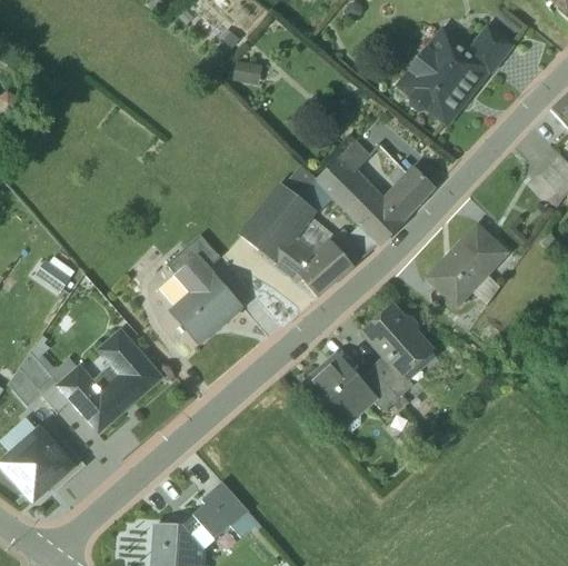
[(555,0),(567,13),(567,0),(555,0)]
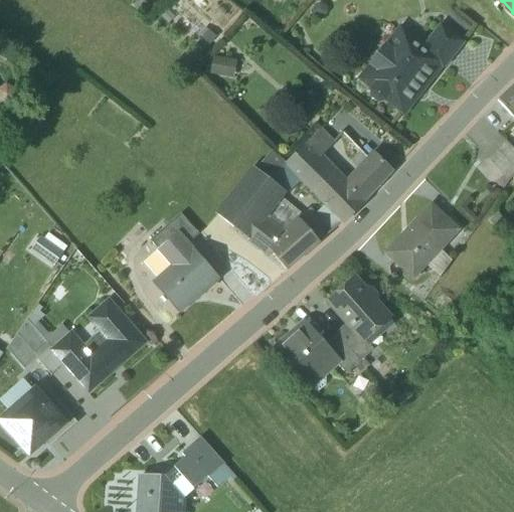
[(463,41),(441,24),(422,47),(445,64),(463,41)]
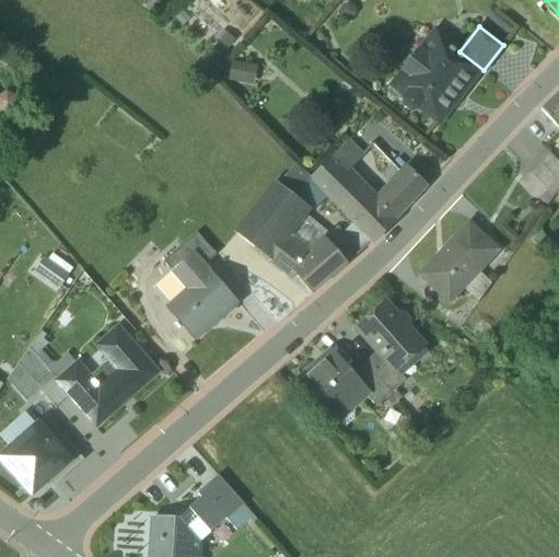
[(459,51),(435,32),(405,72),(415,81),(403,96),(404,104),(410,108),(418,108),(421,104),(437,117),(462,85),(464,88),(478,69),(482,72),(484,70),(459,51)]
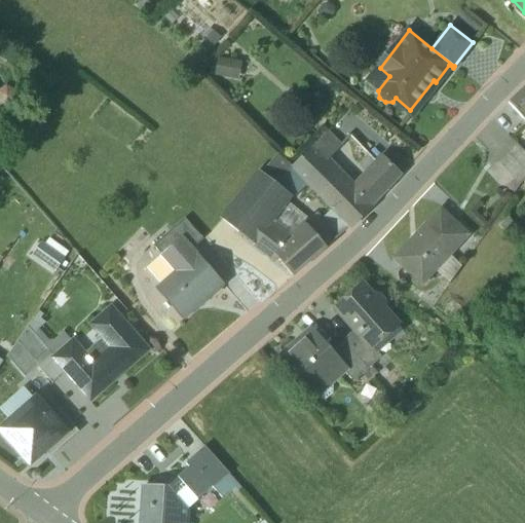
[(0,86),(0,105),(19,94),(9,80),(0,86)]
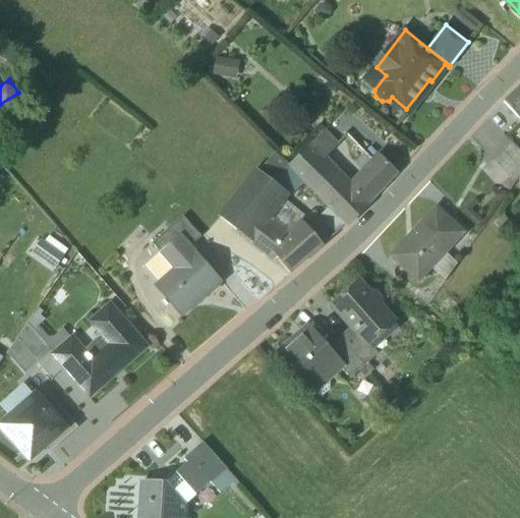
[(324,130),(288,164),(303,178),(312,188),(333,169),(323,158),(337,142),(324,130)]
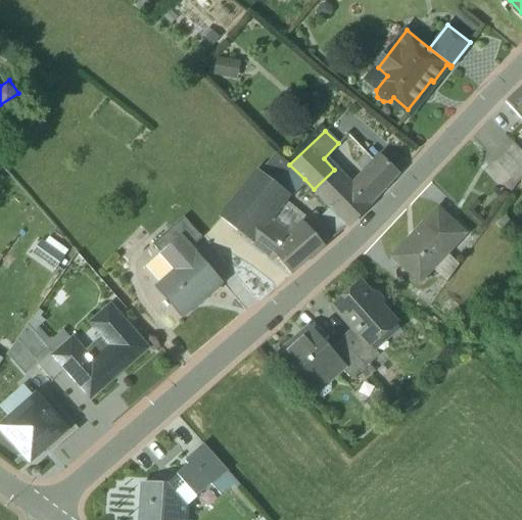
[(521,149),(514,141),(495,158),(511,175),(521,163),(521,149)]
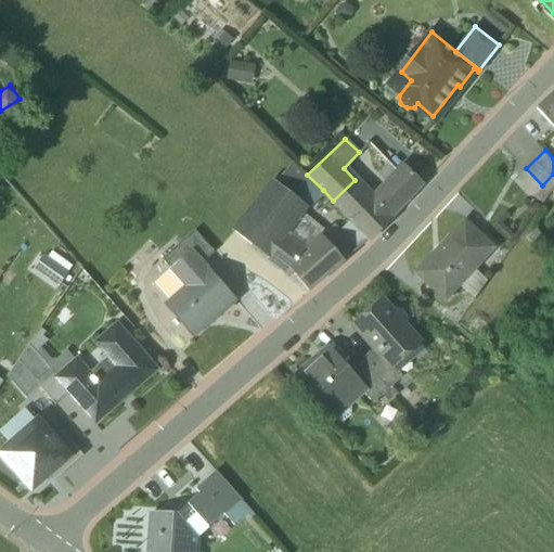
[(273,178),(234,229),(261,251),(271,235),(281,241),(284,235),(301,212),(303,212),(308,205),(323,190),(307,175),(307,174),(293,161),(277,180),(273,178)]
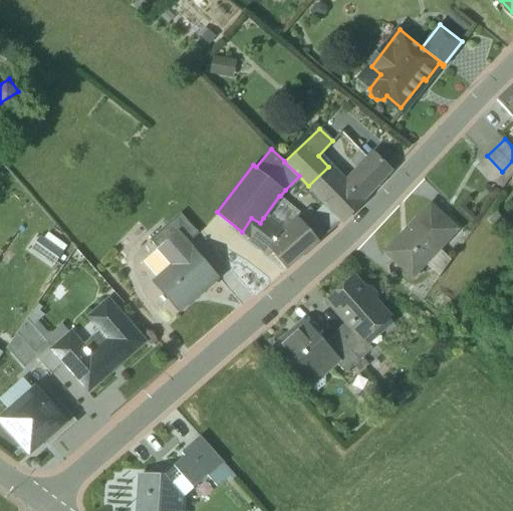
[(372,151),(357,166),(343,182),(361,201),(393,169),(372,151)]
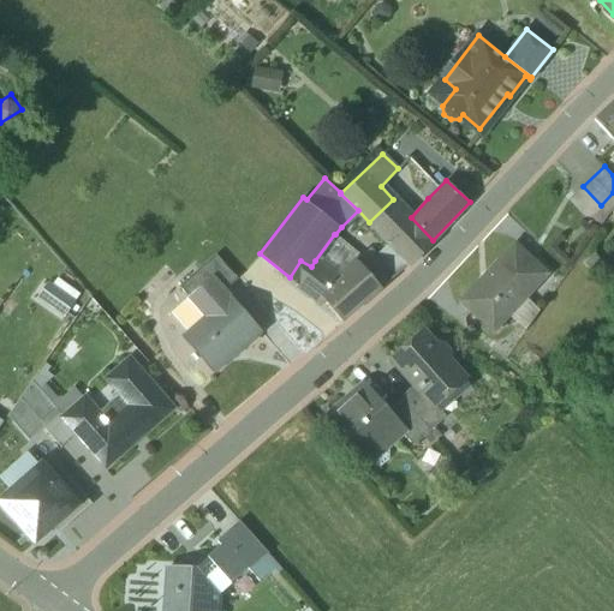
[(601,205),(583,186),(570,198),(588,217),(591,214),(601,205)]
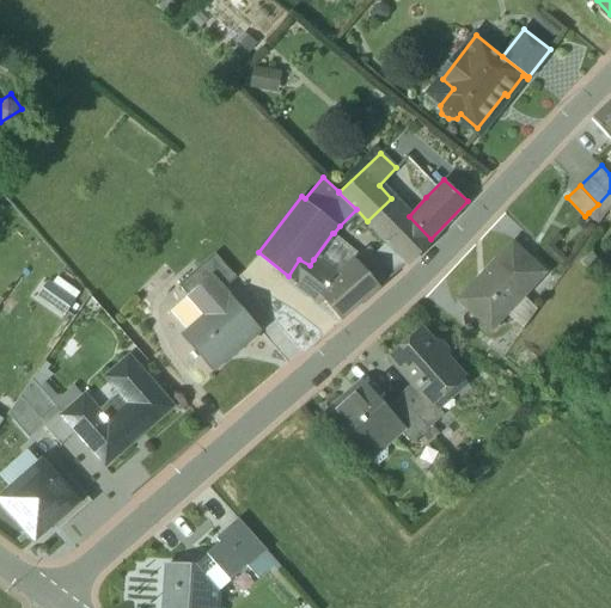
[(610,191),(598,204),(588,213),(598,222),(610,204),(610,191)]
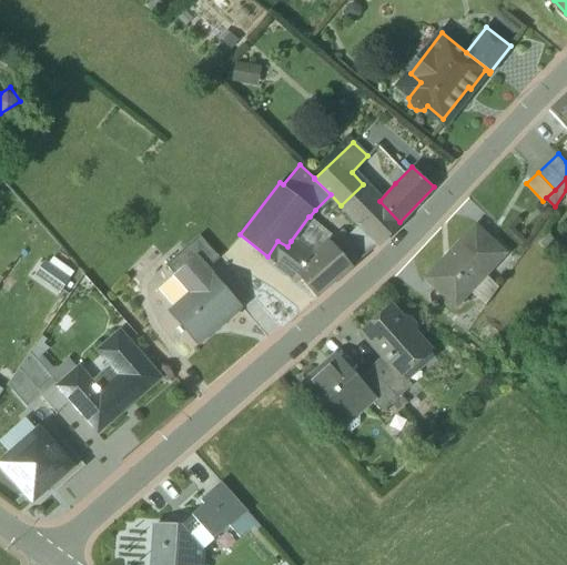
[(380,201),(363,184),(341,205),(360,223),(380,244),(401,222),(400,222),(380,201)]
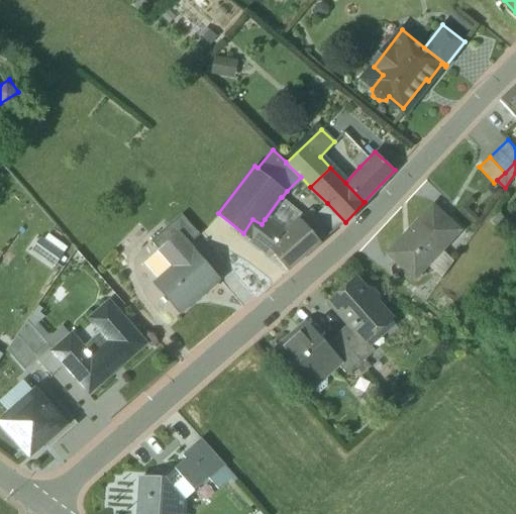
[(281,197),(265,219),(287,236),(290,233),(287,230),(299,219),(303,216),(282,197),(281,197)]
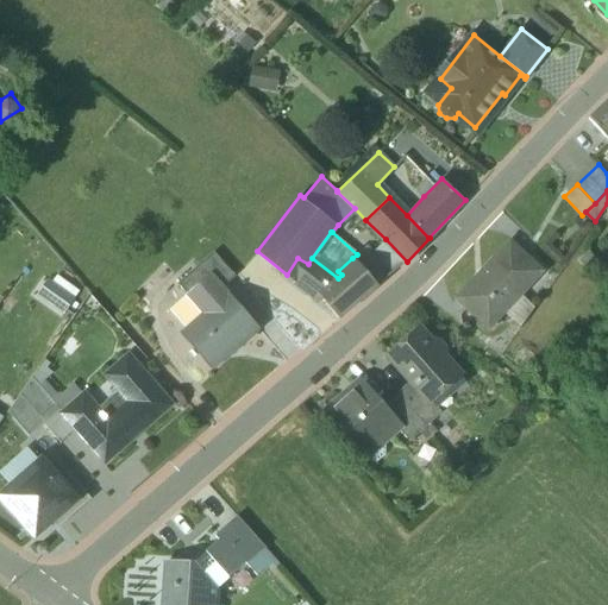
[(407,262),(386,239),(373,252),(371,250),(370,251),(392,271),(405,260),(406,262),(407,262)]
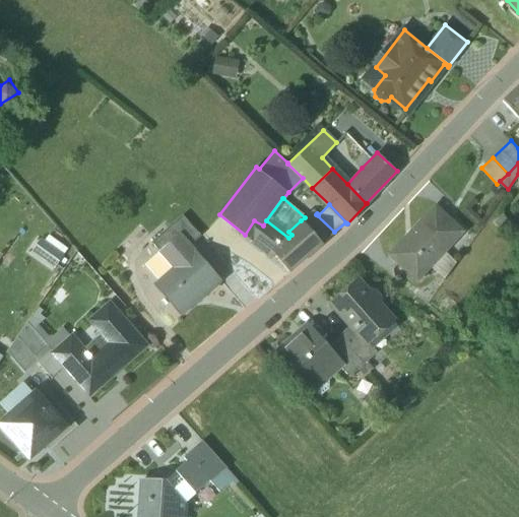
[(436,205),(390,253),(416,278),(462,231),(436,205)]
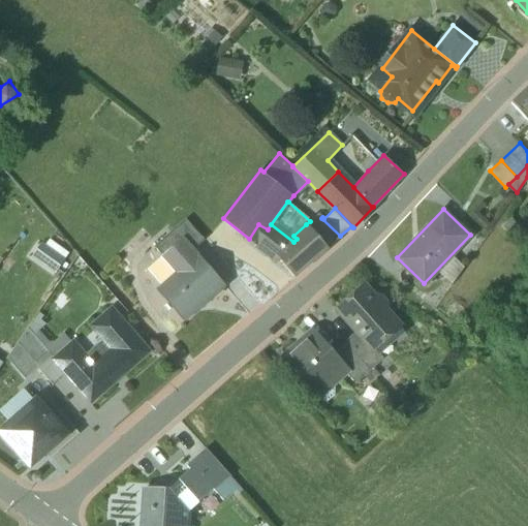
[(310,221),(306,224),(327,247),(340,236),(321,218),(317,214),(310,221)]
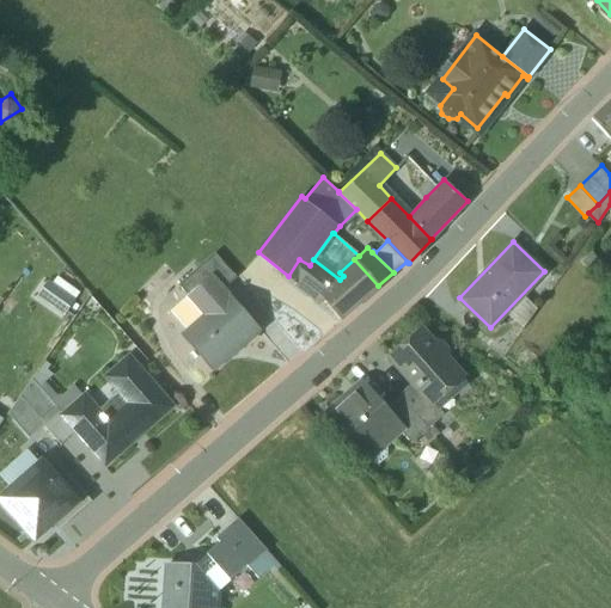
[(215,251),(202,264),(212,275),(214,272),(226,287),(238,276),(215,251)]
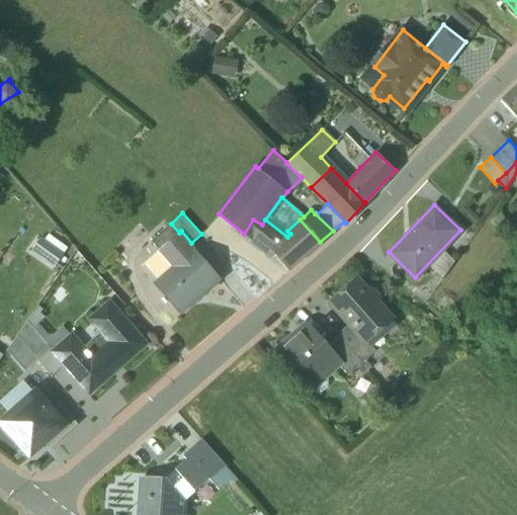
[(287,237),(265,220),(262,225),(253,220),(244,234),(271,255),(274,252),(287,237)]
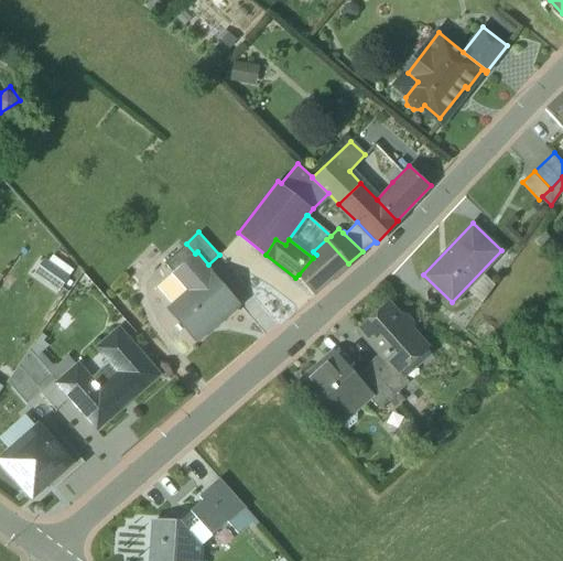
[(326,239),(313,251),(316,255),(313,258),(299,274),(315,293),(348,263),(326,239)]
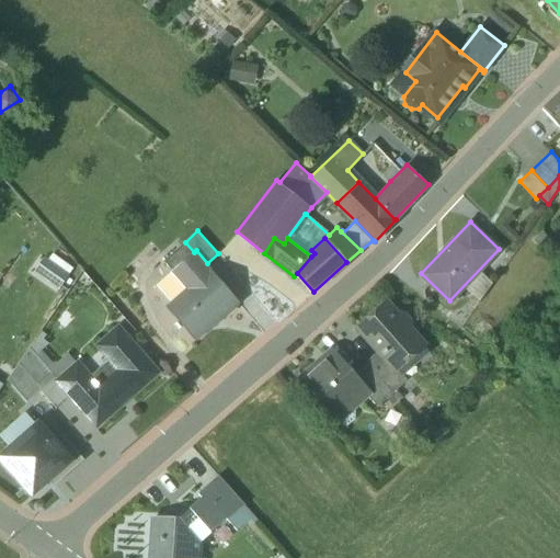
[(185,242),(164,259),(175,271),(180,266),(179,265),(194,252),(185,242)]
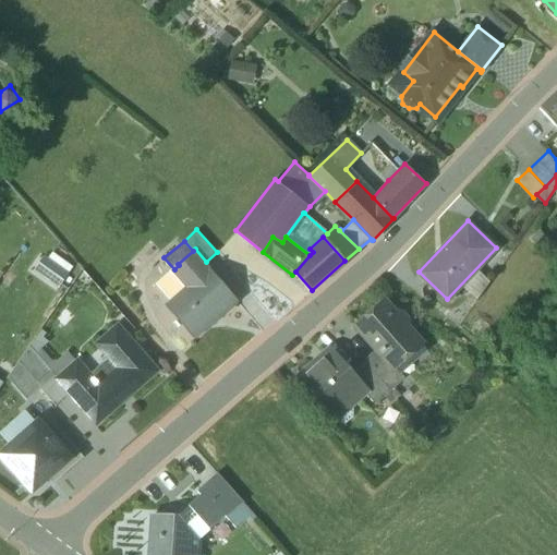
[(206,262),(195,249),(193,251),(178,264),(179,265),(194,281),(168,304),(195,337),(238,300),(206,262)]
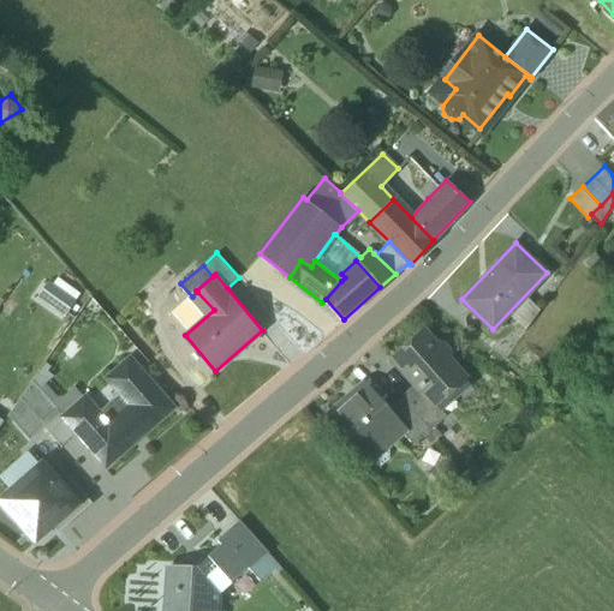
[(64,292),(48,281),(37,295),(63,315),(71,304),(60,297),(64,292)]
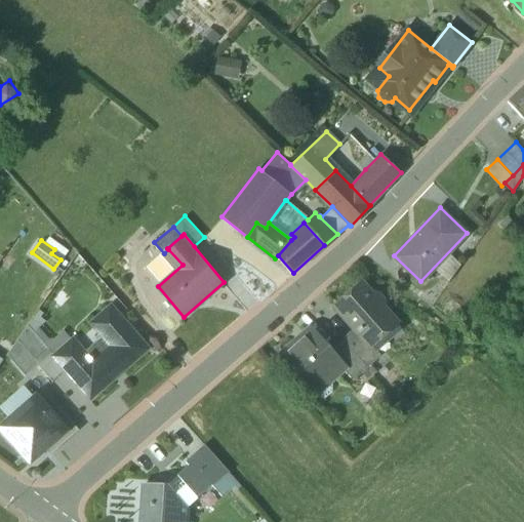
[(361,283),(335,307),(354,327),(369,346),(371,344),(396,322),(381,306),(381,299),(376,293),(370,293),(361,283)]
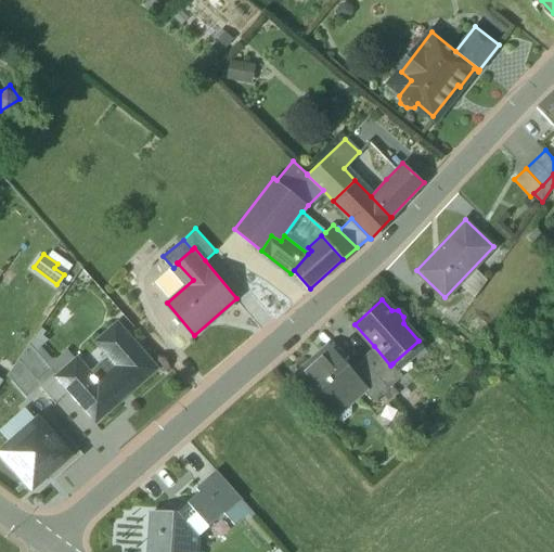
[(157,367),(118,323),(98,341),(116,361),(98,379),(93,374),(78,358),(58,376),(98,421),(157,367)]
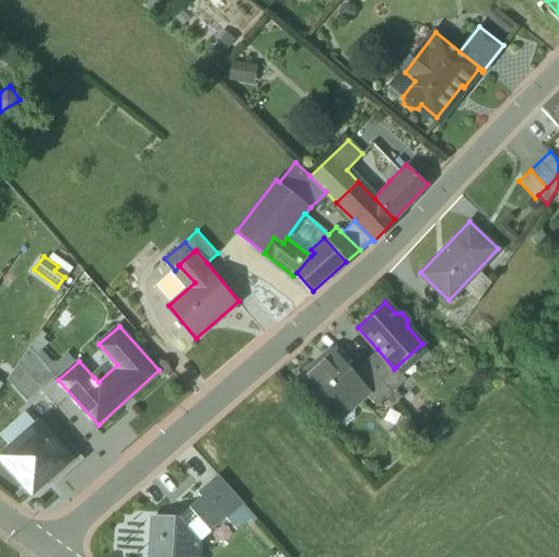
[(53,371),(30,346),(19,361),(38,383),(39,382),(53,371)]
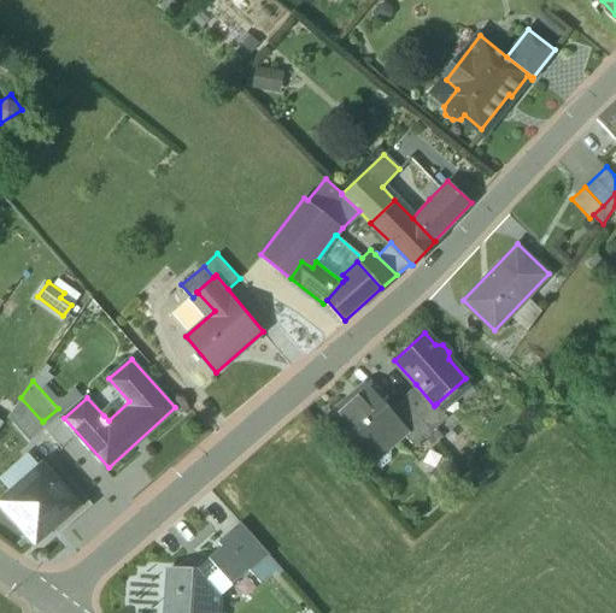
[(434,406),(416,384),(402,396),(432,431),(447,417),(436,404),(434,406)]
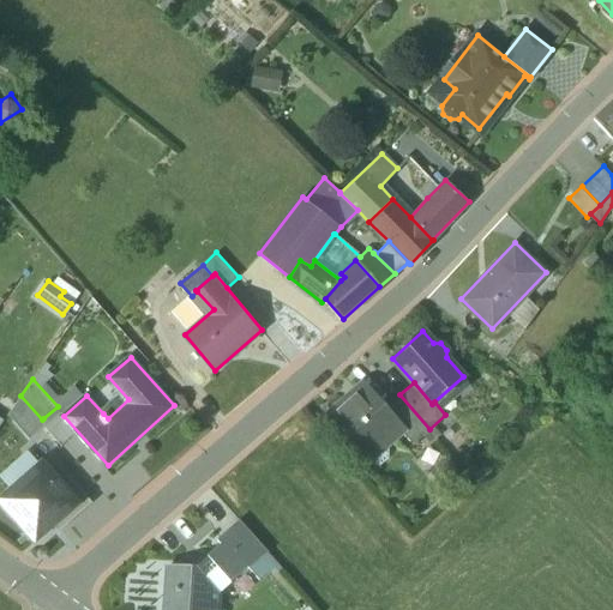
[(385,408),(364,384),(328,415),(366,460),(401,429),(394,421),(395,420),(385,408)]
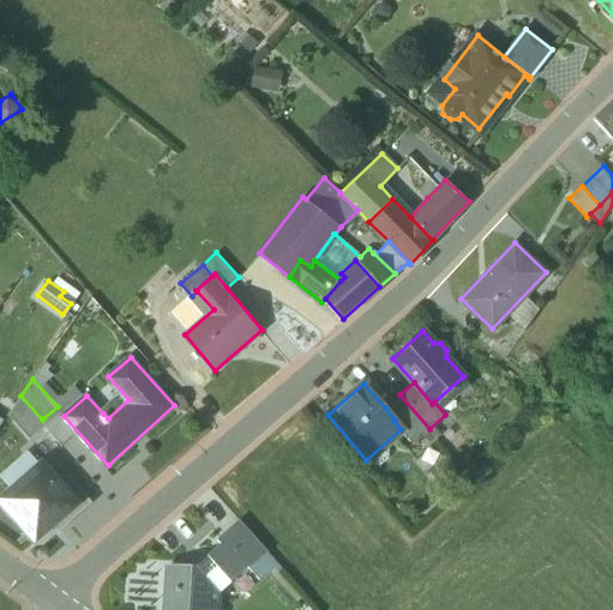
[(430,429),(400,394),(385,408),(395,420),(394,421),(401,429),(414,444),(430,429)]
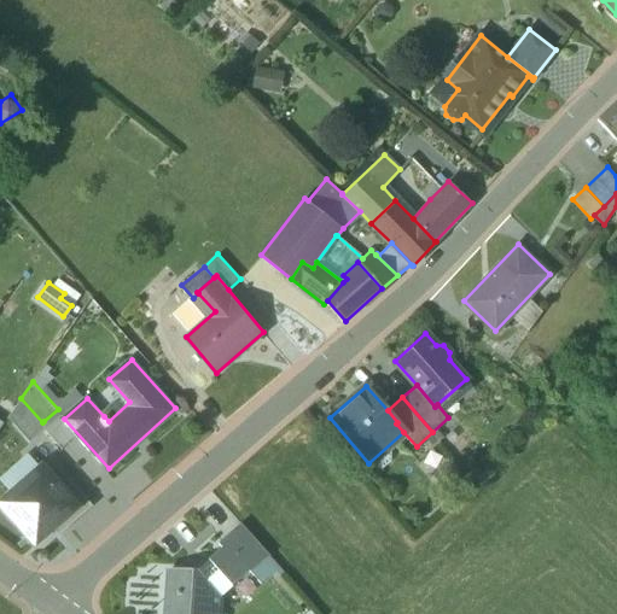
[(42,422),(21,398),(9,415),(31,440),(47,426),(44,421),(42,422)]
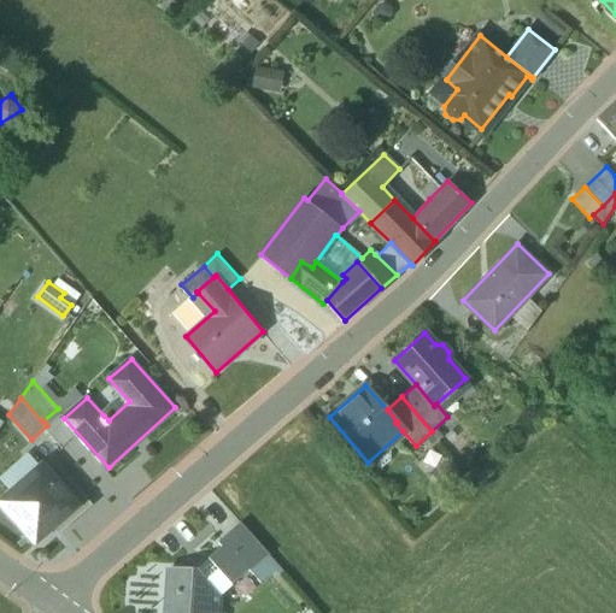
[(0,475),(11,485),(39,458),(29,447),(0,475)]
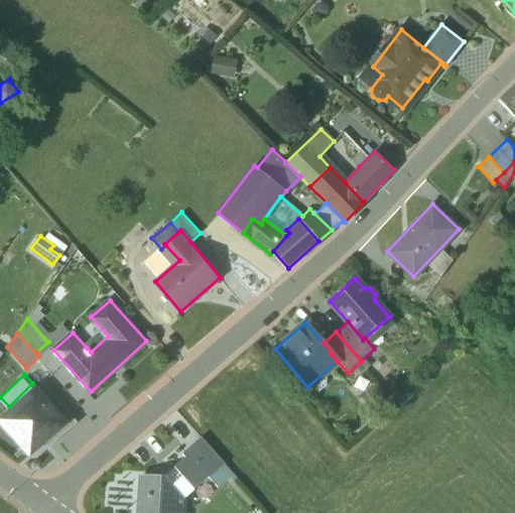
[(60,403),(42,383),(1,419),(30,453),(51,433),(65,422),(53,409),(60,403)]
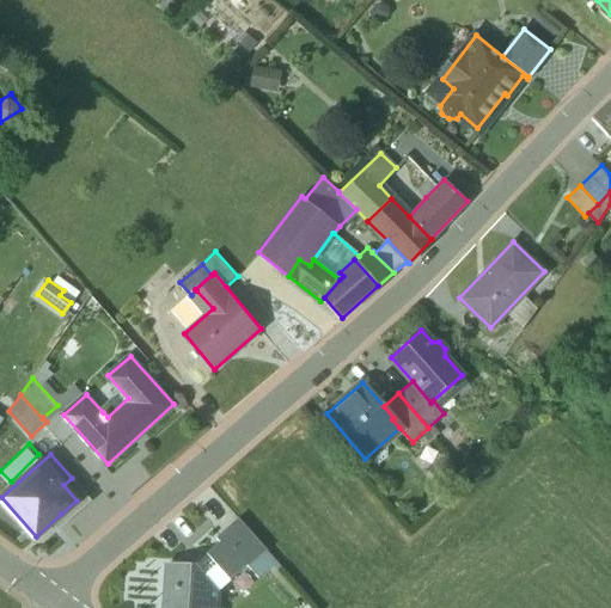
[(91,499),(72,478),(63,485),(77,501),(61,514),(67,521),(91,499)]
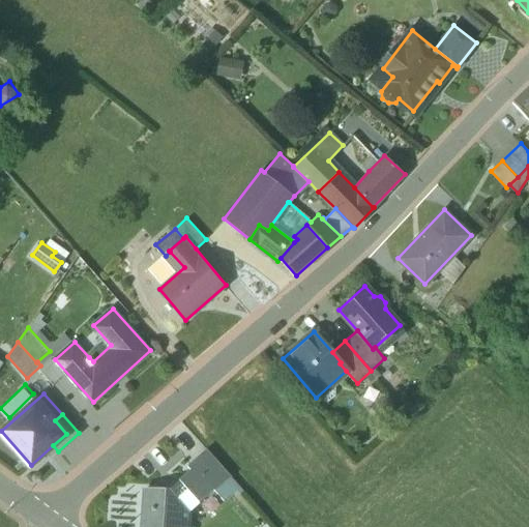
[(168,489),(146,488),(143,526),(186,526),(187,511),(212,490),(214,490),(231,475),(206,448),(186,466),(189,469),(168,489)]
